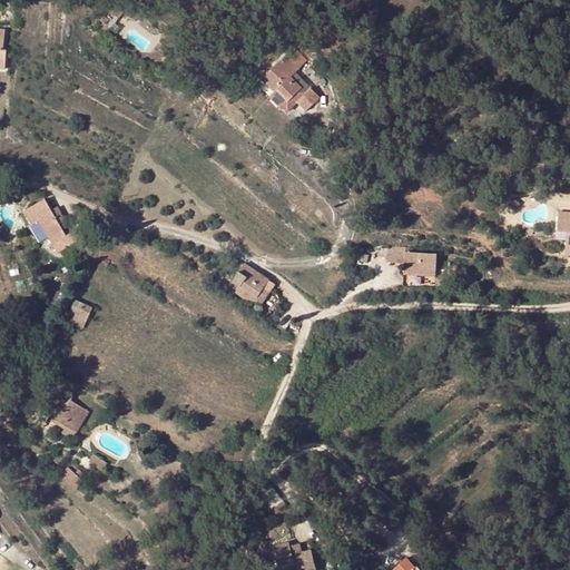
[(116,9),(111,13),(118,19),(123,13),(116,9)]
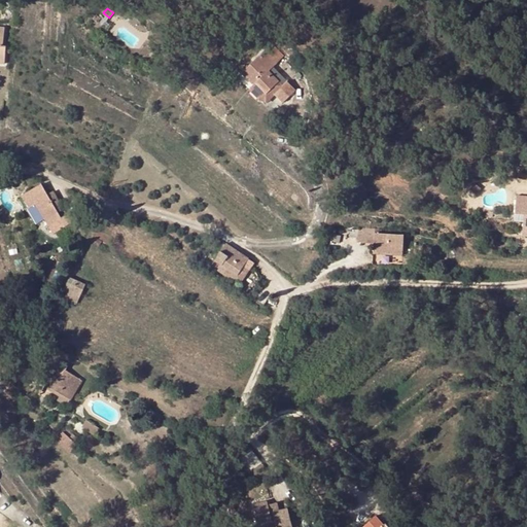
[(271,45),(266,50),(277,63),(283,57),(271,45)]
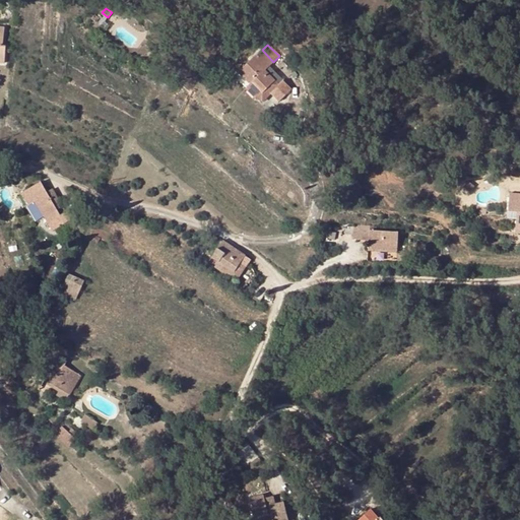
[(265,70),(273,62),(262,50),(239,72),(252,85),(253,83),(265,94),(269,91),(272,94),(279,102),(293,88),(283,80),(279,84),(265,70)]
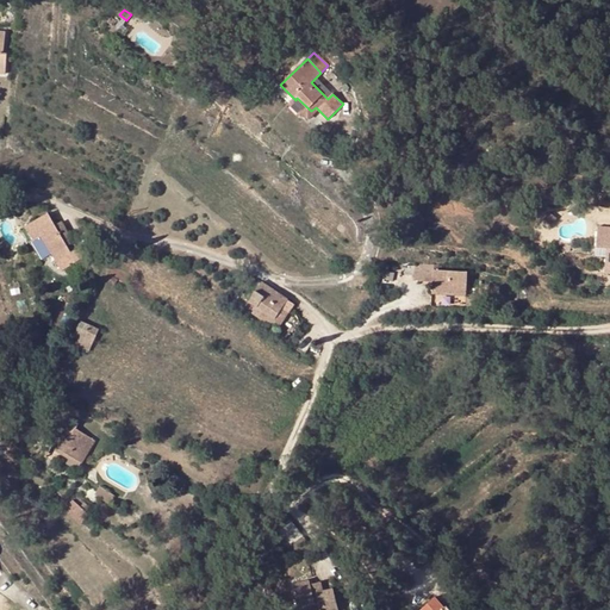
[(297,98),(296,100),(291,104),(309,122),(319,111),(316,107),(311,111),(297,98)]
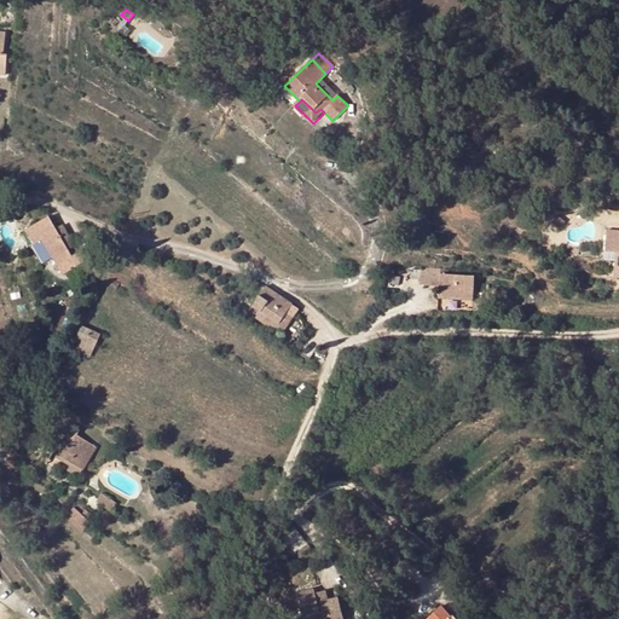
[(75,246),(67,232),(61,236),(56,229),(48,217),(25,230),(34,244),(41,239),(45,246),(53,261),(62,275),(85,260),(87,258),(87,255),(86,253),(85,252),(82,250),(81,250),(73,256),(68,249),(75,246)]
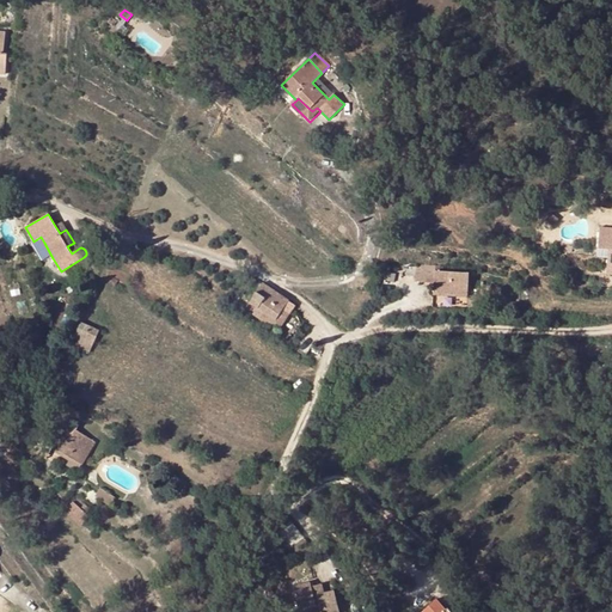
[(61,221),(55,226),(60,233),(66,230),(61,221)]
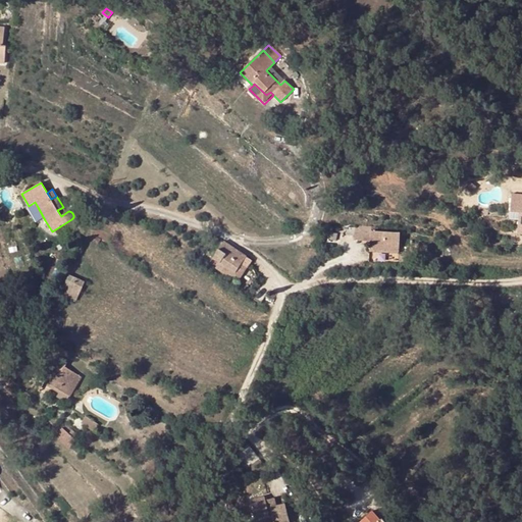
[(521,195),(512,194),(511,212),(520,213),(519,220),(518,233),(521,233),(521,195)]
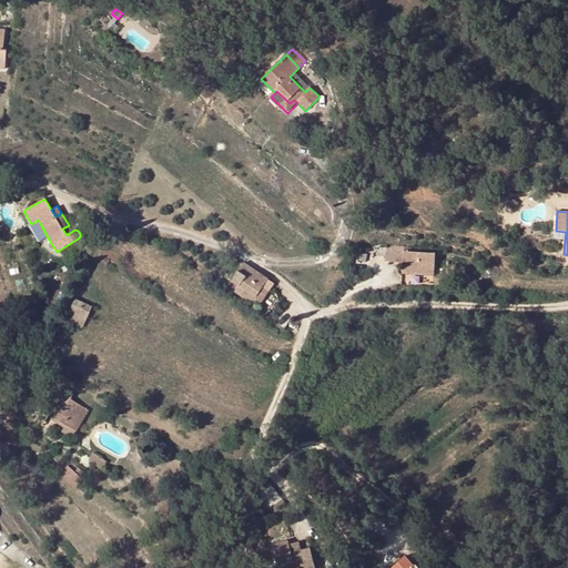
[(42,243),(49,240),(41,225),(34,229),(42,243)]
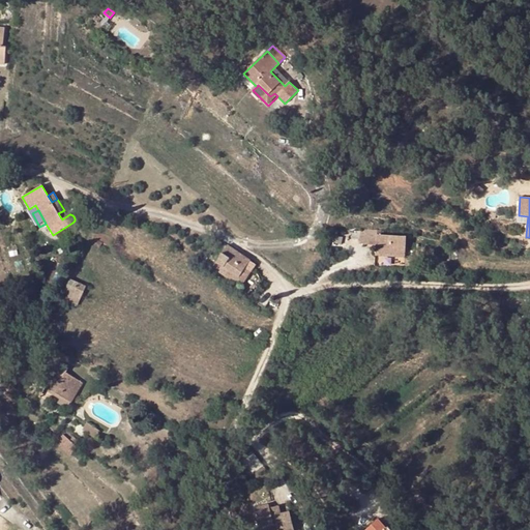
[(369,239),(369,230),(361,229),(360,244),(376,245),(376,239),(369,239)]
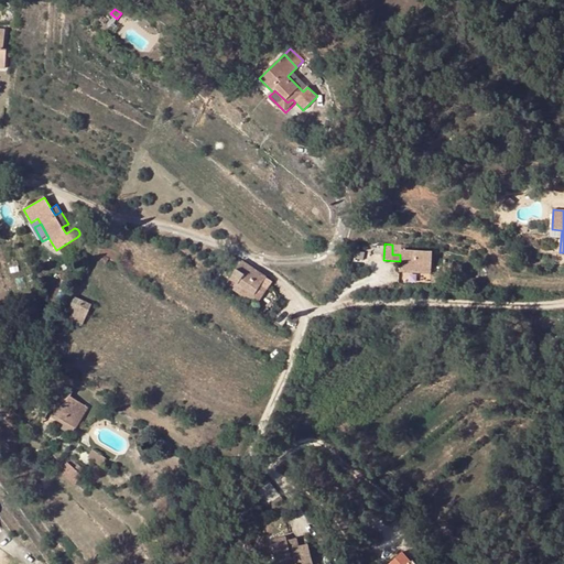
[(405,246),(392,245),(392,255),(400,255),(400,261),(400,272),(430,273),(432,252),(405,250),(405,246)]
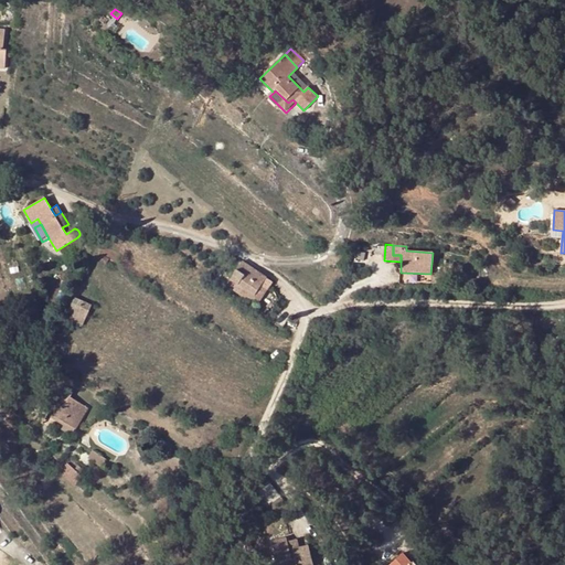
[(109,259),(106,257),(103,255),(99,259),(106,264),(109,259)]
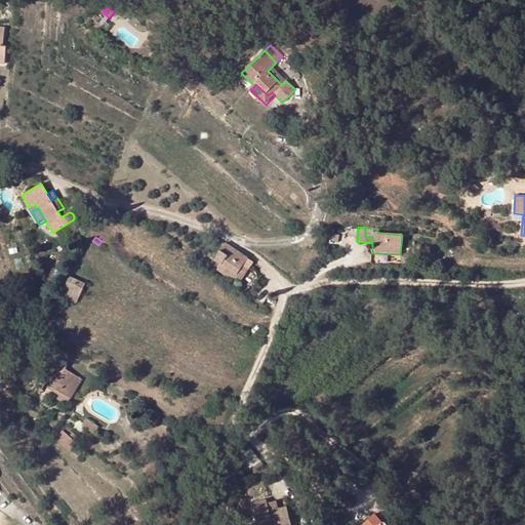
[(214,259),(221,265),(236,274),(247,257),(225,243),(214,259)]
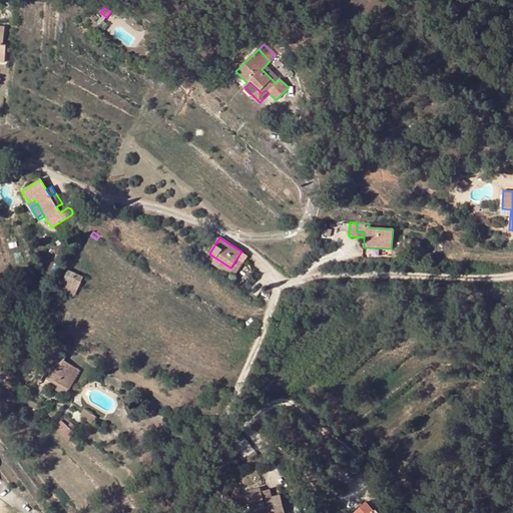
[(230,268),(216,259),(212,264),(233,278),(247,255),(241,251),(230,268)]
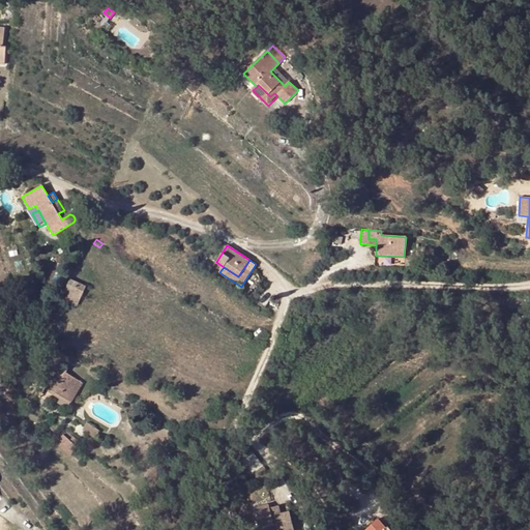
[(64,292),(69,294),(80,299),(85,287),(69,280),(64,292)]
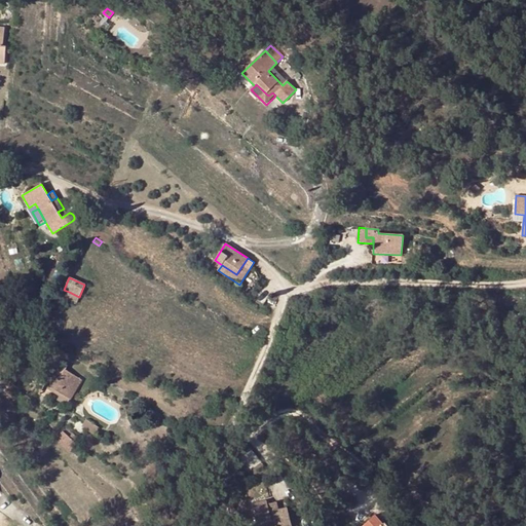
[(76,303),(79,297),(69,292),(66,299),(76,303)]
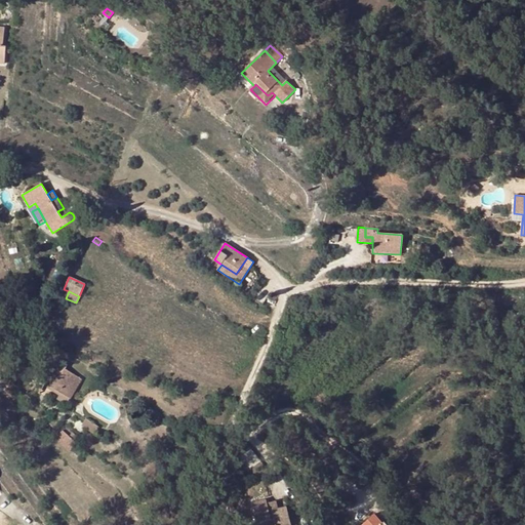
[(253,291),(249,297),(261,306),(267,299),(253,291)]
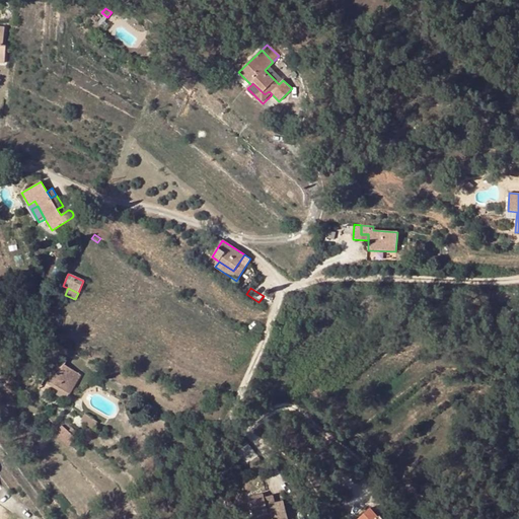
[(52,365),(57,368),(60,370),(64,365),(67,361),(58,356),(52,365)]
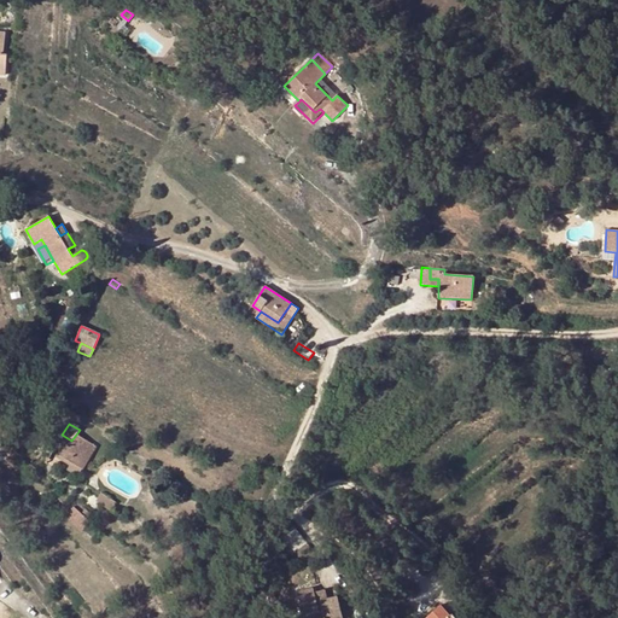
[(97,447),(76,435),(71,441),(68,438),(65,442),(64,441),(62,444),(57,442),(52,450),(74,464),(83,470),(97,447)]
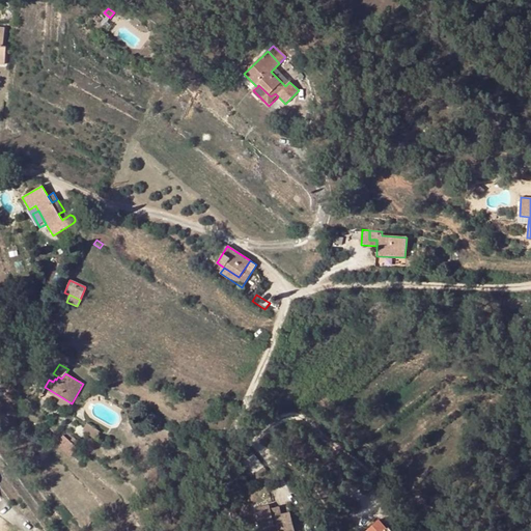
[(68,410),(72,403),(63,398),(60,404),(68,410)]
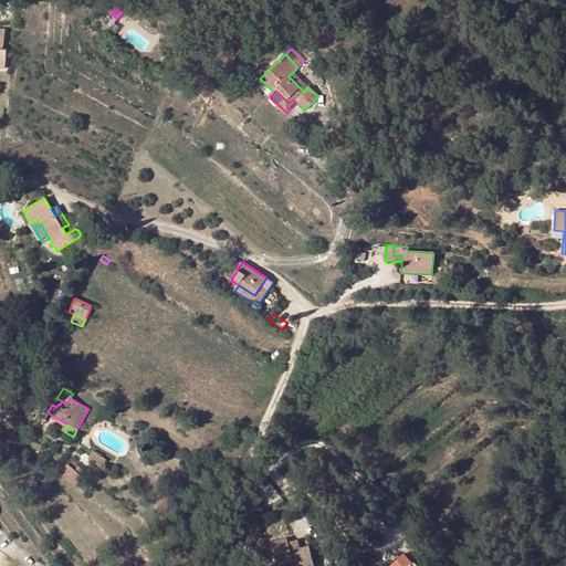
[(249,440),(237,435),(234,438),(229,449),(240,456),(249,440)]
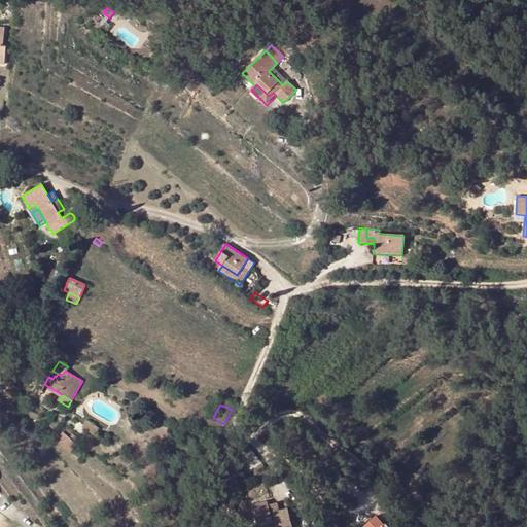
[(66,428),(62,433),(77,446),(81,441),(66,428)]
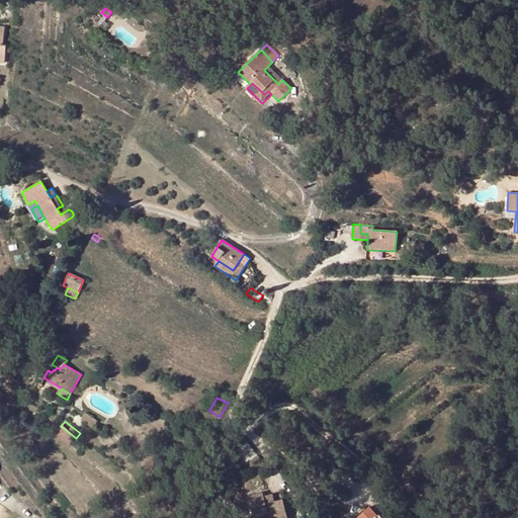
[(61,426),(55,434),(69,446),(76,438),(61,426)]
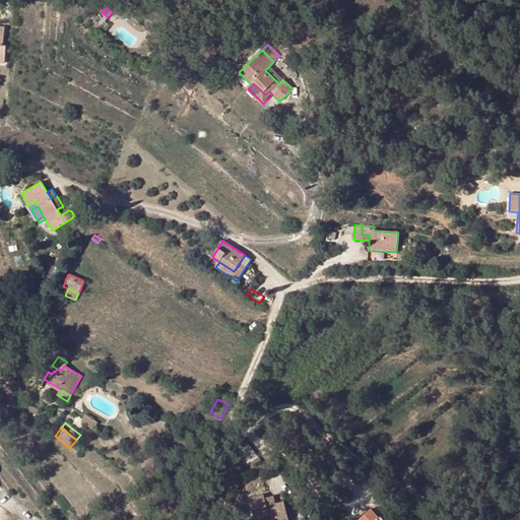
[(244,444),(234,453),(245,466),(256,456),(244,444)]
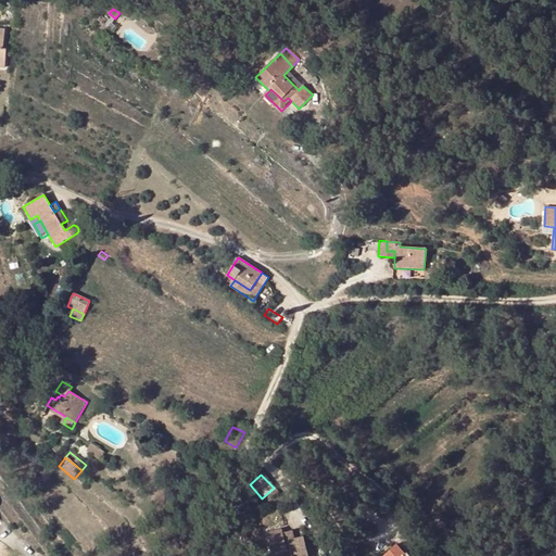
[(273,555),(280,554),(276,539),(283,536),(285,542),(294,539),(292,531),(282,533),(281,530),(267,533),(273,555)]
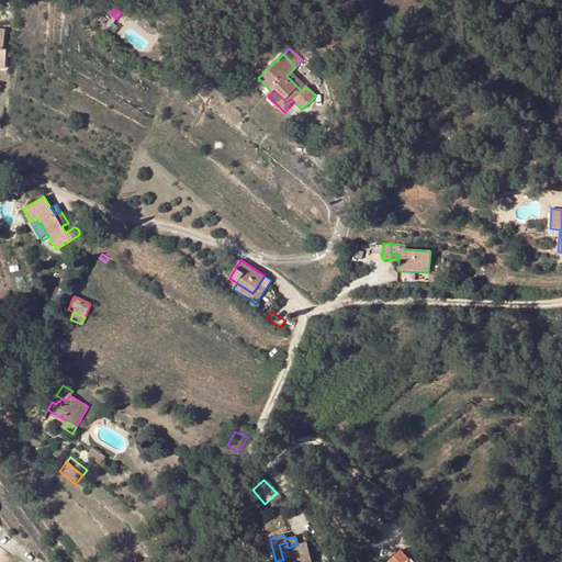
[(287,542),(279,544),(283,560),(283,561),(312,561),(306,542),(298,544),(288,548),(287,542)]
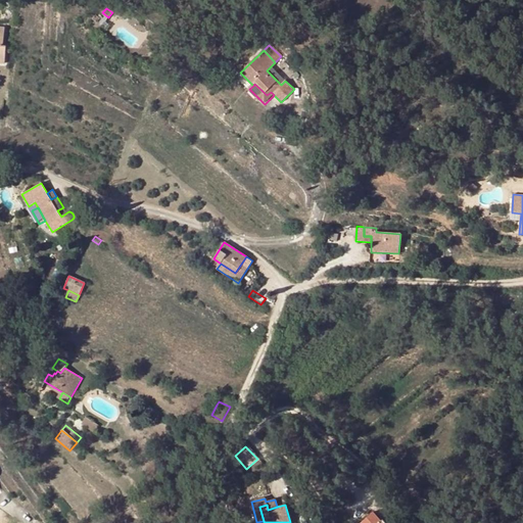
[(362,522),(379,522),(381,521),(373,512),(362,522)]
